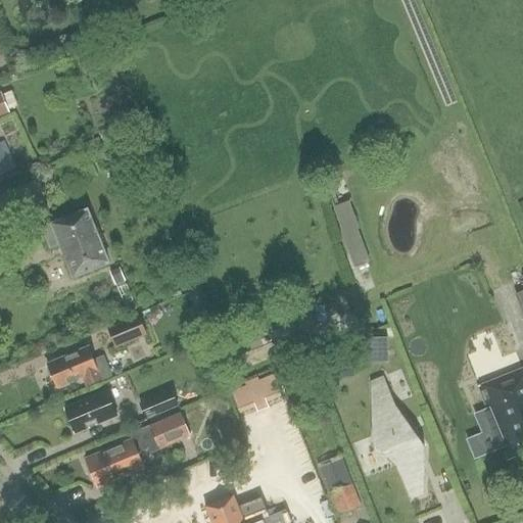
[(1,92),(0,92),(0,116),(10,113),(1,92)]
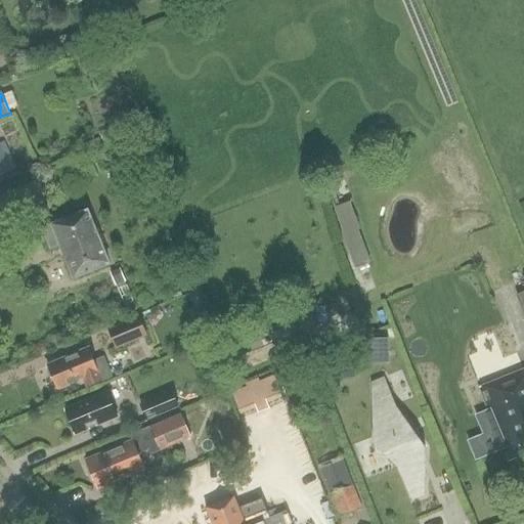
[(127,119),(112,125),(116,136),(131,130),(127,119)]
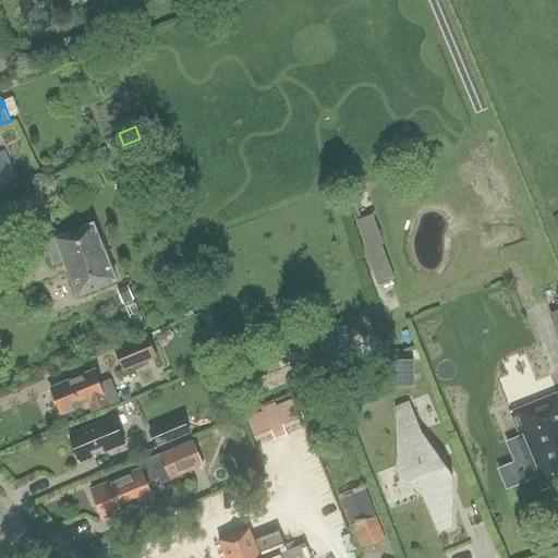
[(0,191),(21,182),(7,150),(0,154),(0,191)]
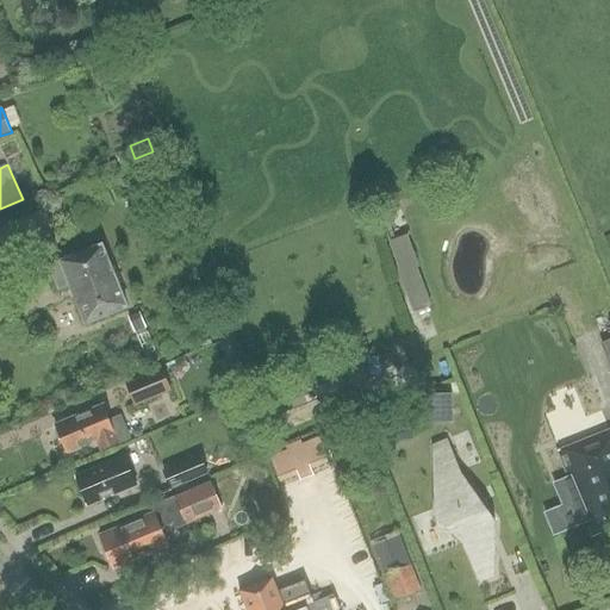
[(47,209),(0,228),(0,244),(11,272),(57,253),(50,235),(56,232),(47,209)]
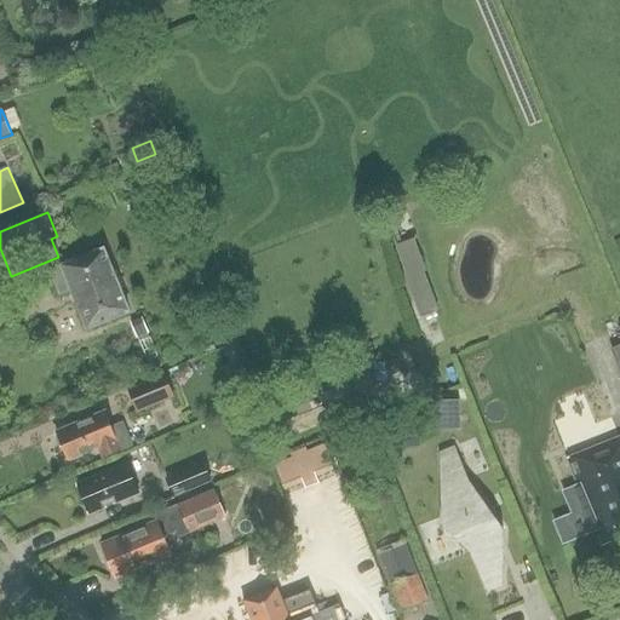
[(425,236),(406,241),(426,313),(446,306),(425,236)]
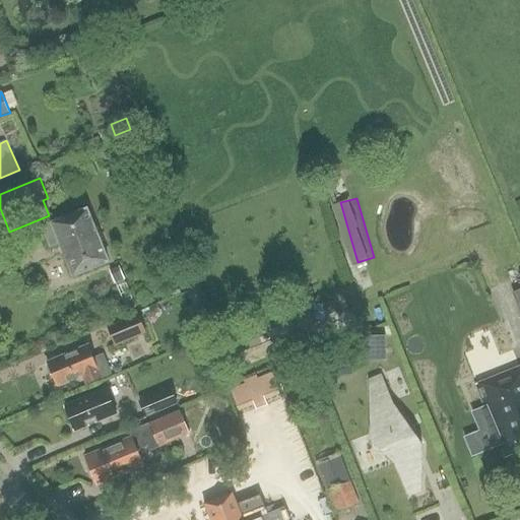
[(76,274),(111,260),(89,208),(47,225),(55,247),(64,244),(76,274)]
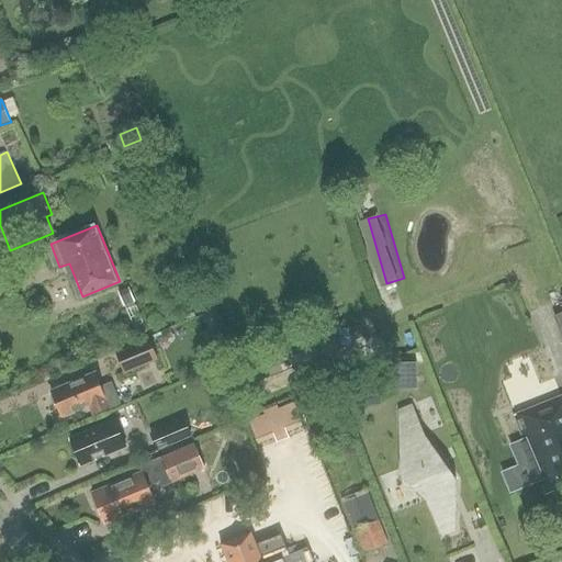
[(130,288),(119,292),(125,306),(136,302),(130,288)]
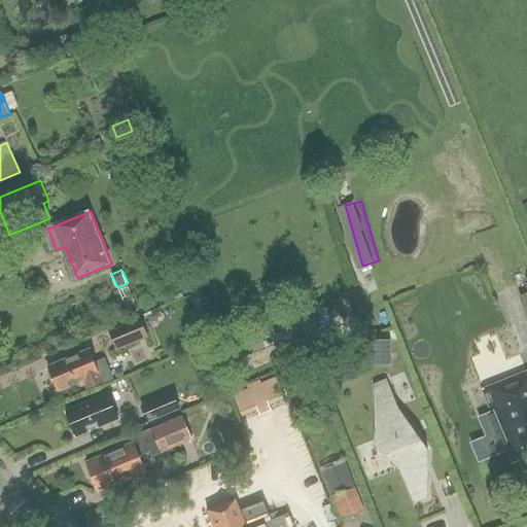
[(140,317),(109,330),(118,351),(149,338),(140,317)]
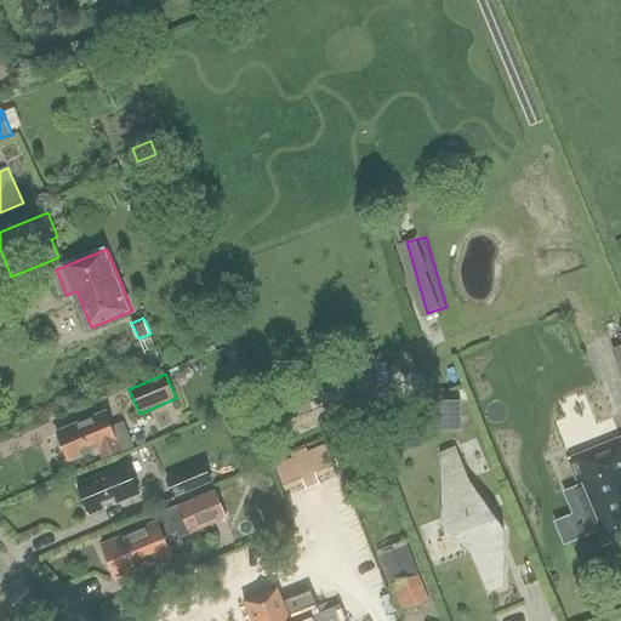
[(461,402),(436,403),(437,432),(462,431),(461,402)]
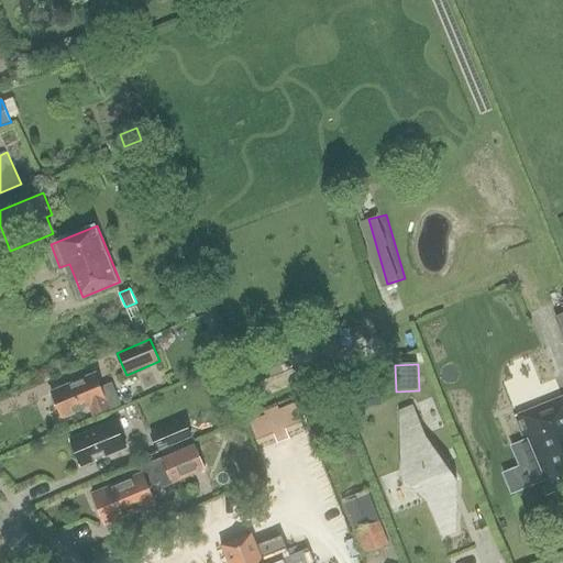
[(112,383),(106,386),(101,374),(56,392),(67,417),(92,406),(97,417),(122,406),(112,383)]
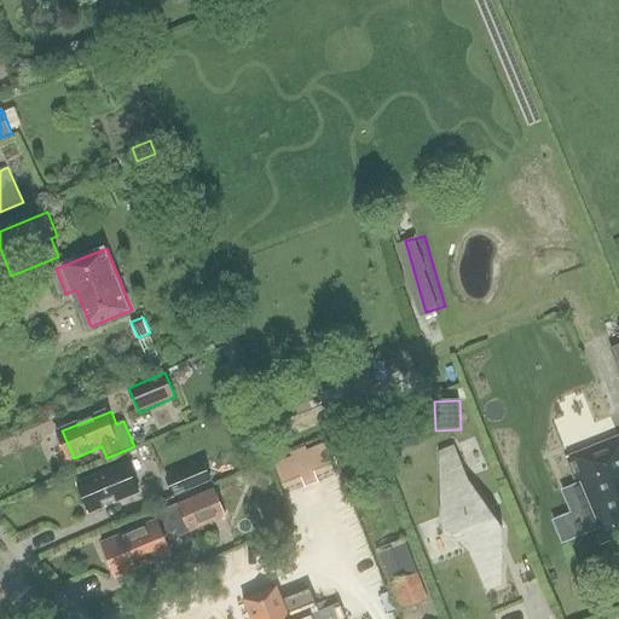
[(334,469),(323,444),(275,464),(284,490),(302,482),(305,489),(318,482),(316,476),(334,469)]
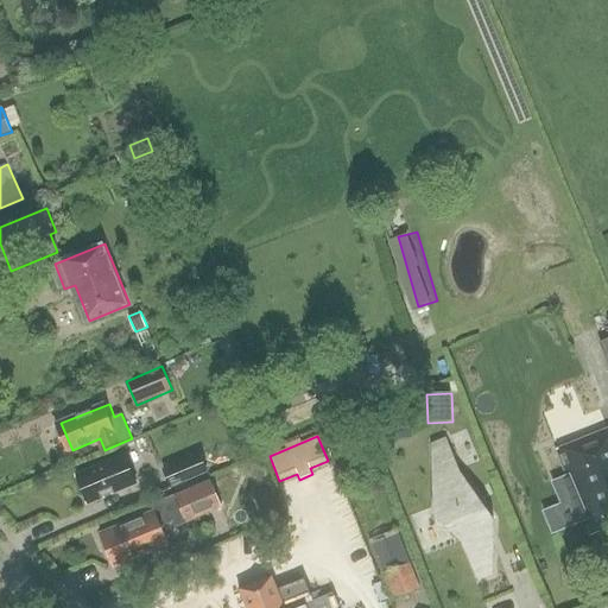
[(468,546),(479,580),(496,575),(495,519),(463,473),(451,437),(436,444),(436,512),(468,546)]
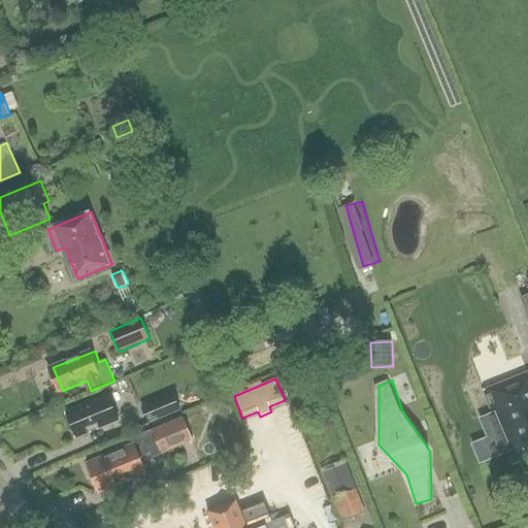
[(527,382),(491,398),(519,463),(525,460),(527,465),(527,382)]
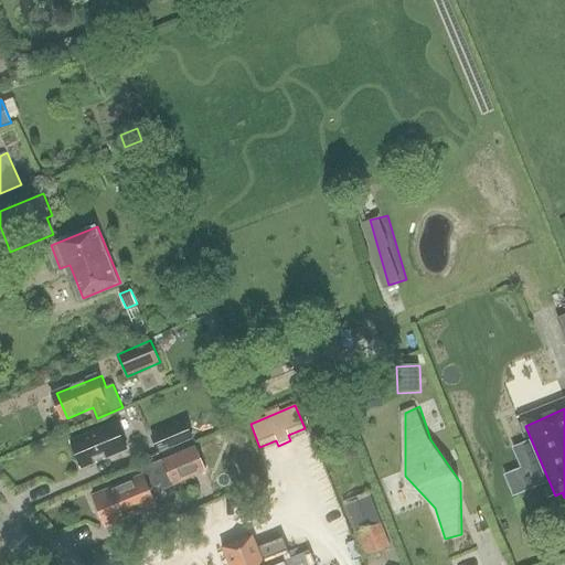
[(187,420),(152,436),(160,454),(194,438),(187,420)]
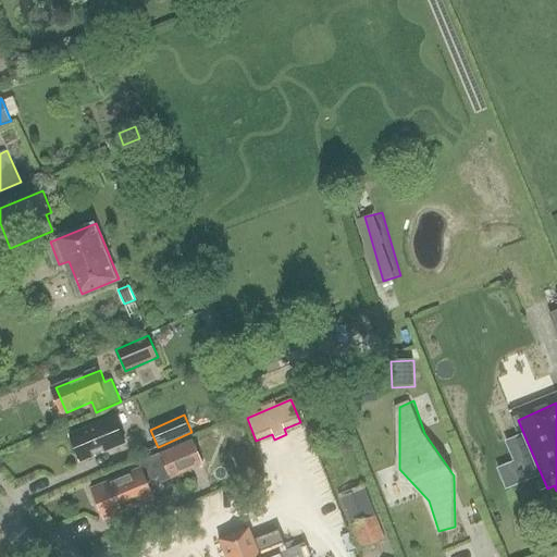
[(113,419),(71,437),(81,461),(124,444),(113,419)]
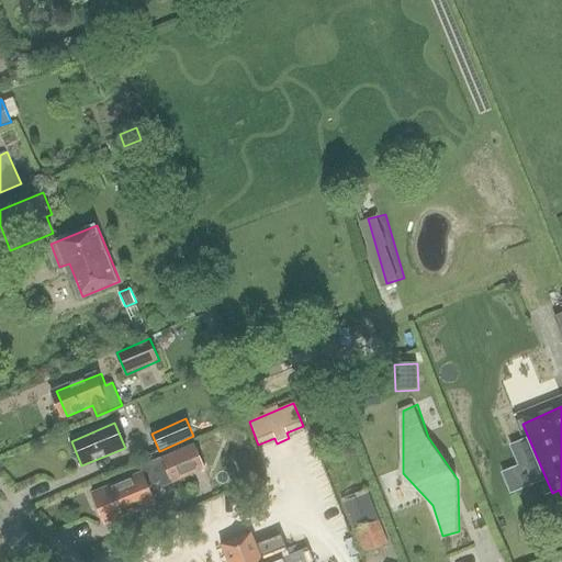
[(194,444),(161,458),(173,484),(206,470),(194,444)]
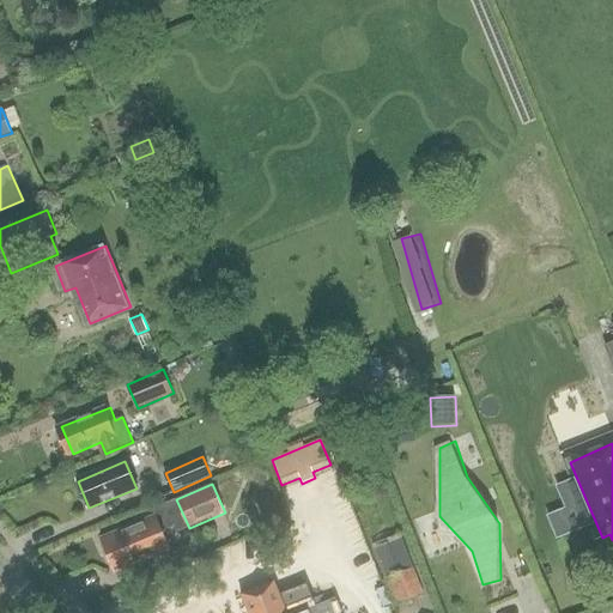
[(157,517),(101,540),(115,575),(170,551),(157,517)]
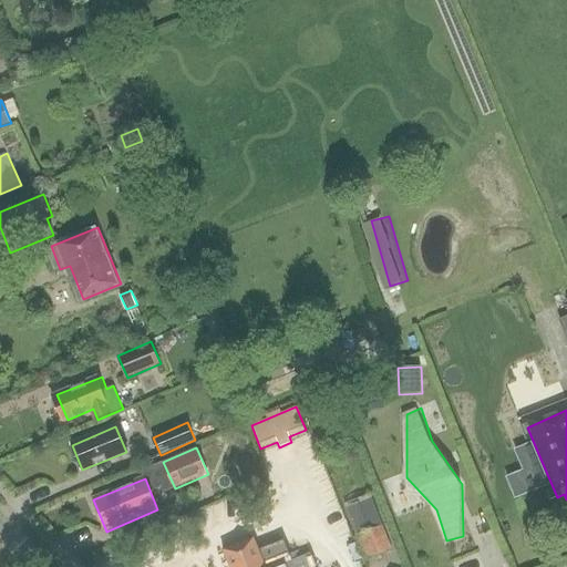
[(357,536),(367,562),(393,550),(383,525),(357,536)]
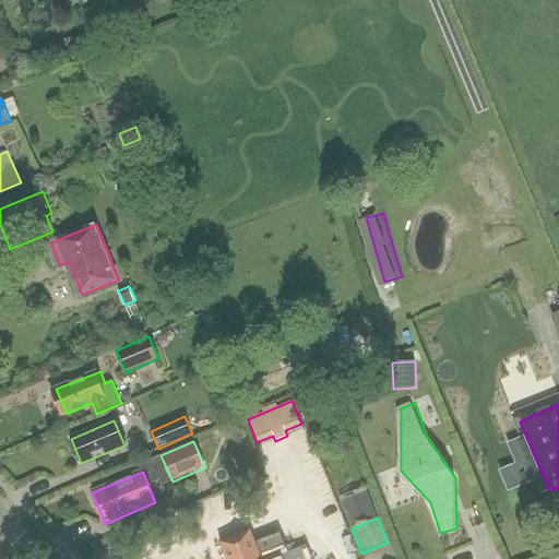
[(311,558),(307,547),(289,554),(280,532),(258,540),(253,530),(224,542),(230,558),(311,558)]
